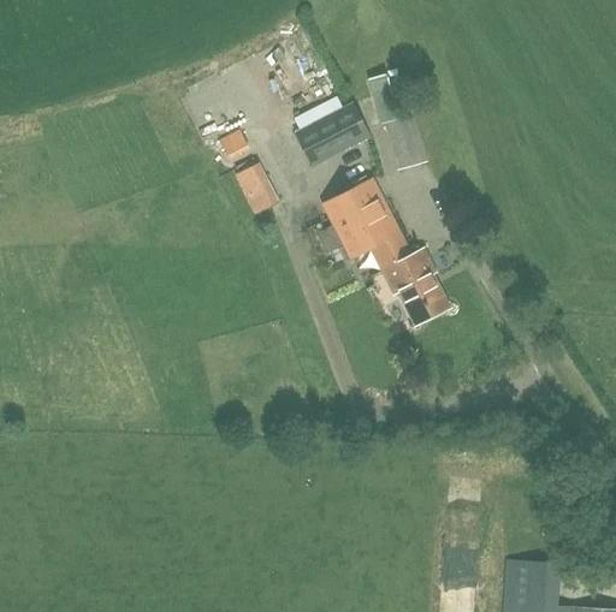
[(397,117),(386,120),(400,166),(427,159),(415,112),(407,87),(390,91),(397,117)]
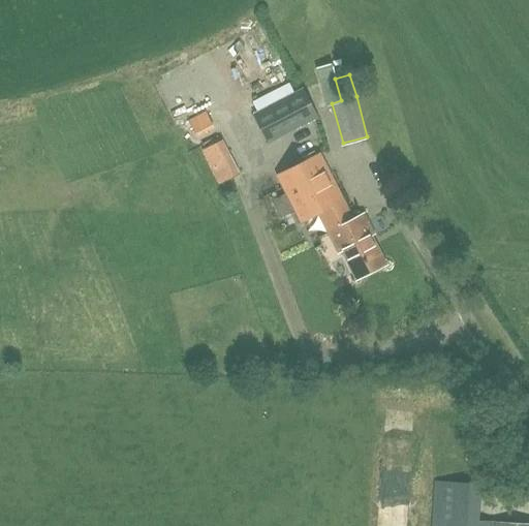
[(303,88),(252,114),(267,144),(318,118),(303,88)]
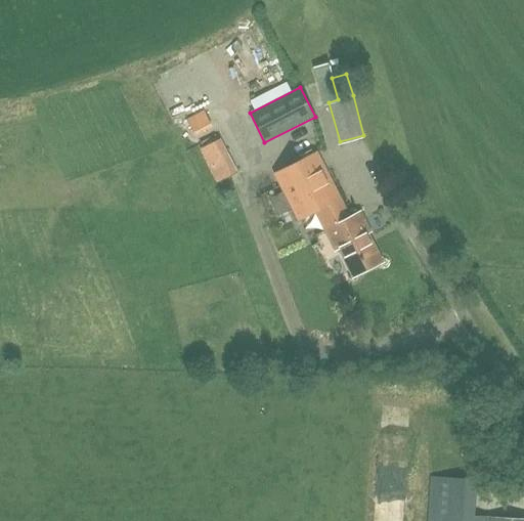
[(205,146),(220,181),(242,171),(227,137),(205,146)]
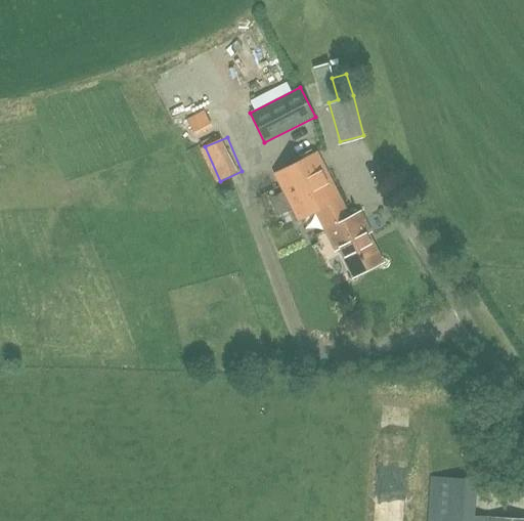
[(314,208),(324,228),(349,216),(348,215),(316,150),(275,171),(298,216),(314,208)]
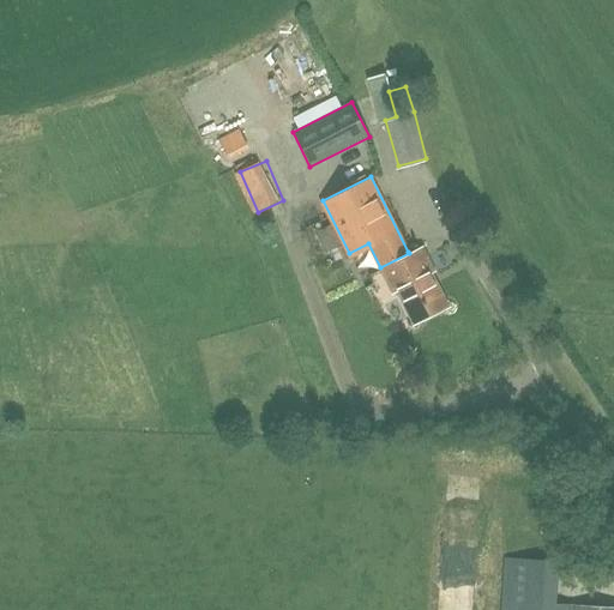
[(409,253),(380,267),(392,290),(396,288),(413,321),(447,305),(431,271),(433,270),(421,246),(408,252),(409,253)]
